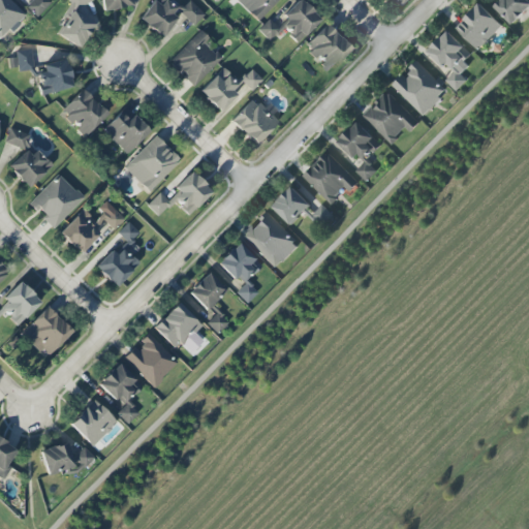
[(0,0),(0,37),(0,38),(8,29),(11,32),(27,14),(10,0),(0,0)]
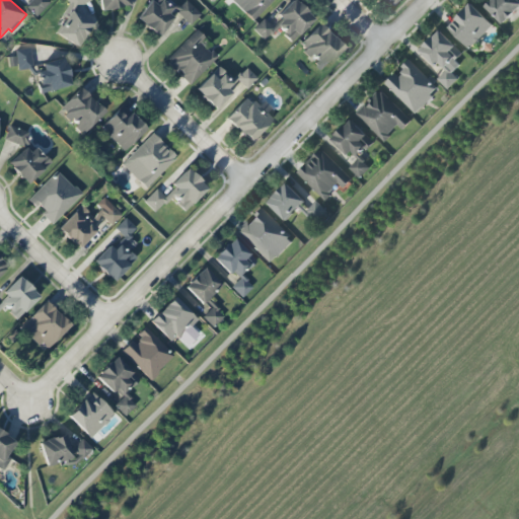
[(30,0),(24,7),(36,18),(50,3),(46,0),(30,0)]
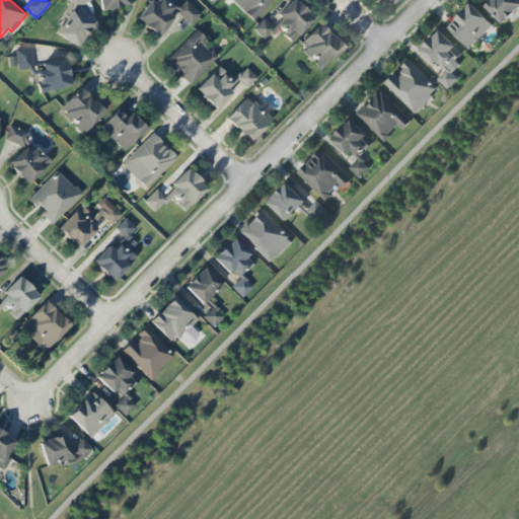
[(91,2),(89,0),(68,0),(73,10),(91,2)]
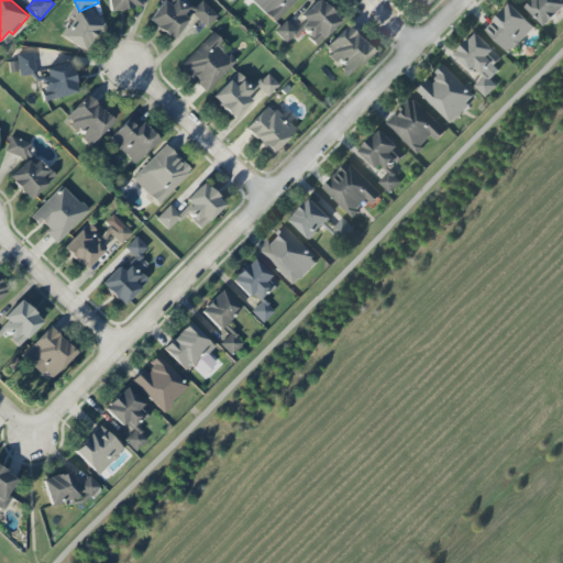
[(107,0),(109,12),(140,8),(139,0),(107,0)]
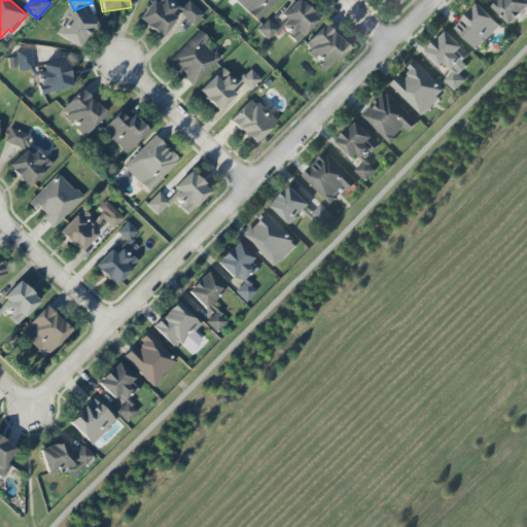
[(204,14),(189,1),(179,11),(166,0),(165,0),(159,7),(153,2),(138,18),(160,37),(180,14),(192,26),(204,14)]
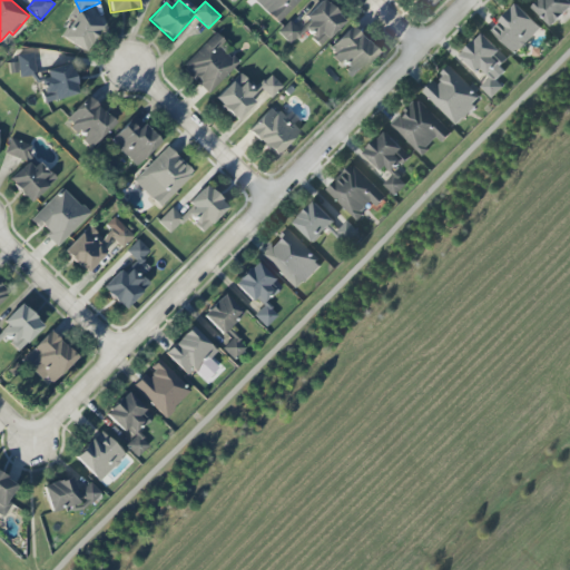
[(300,0),(252,0),(278,23),(300,0)]
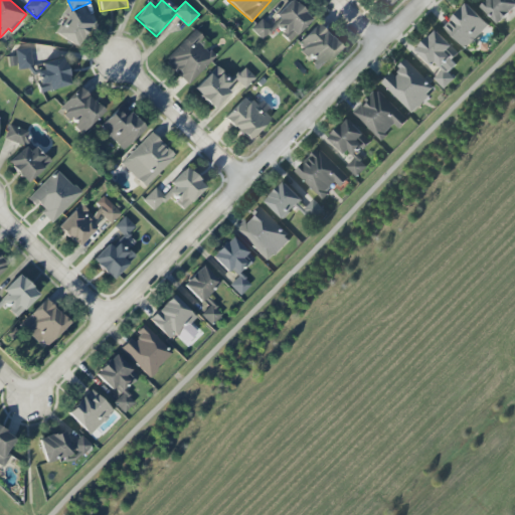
[(312,19),(291,0),(268,25),(262,19),(251,30),(263,41),(275,28),(290,42),(312,19)]
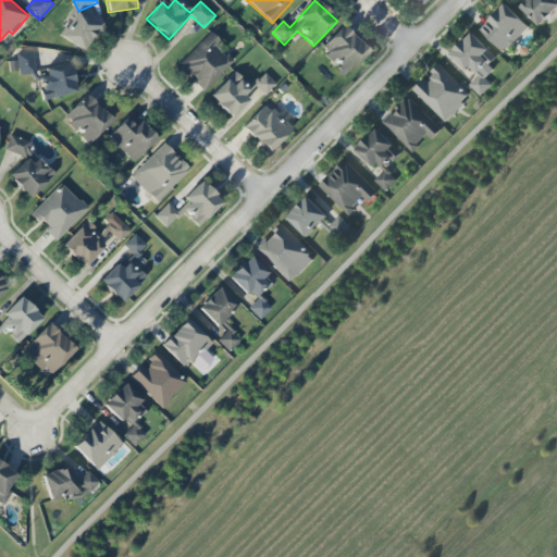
[(556,5),(556,1),(555,0),(527,0),(519,8),(537,26),(556,5)]
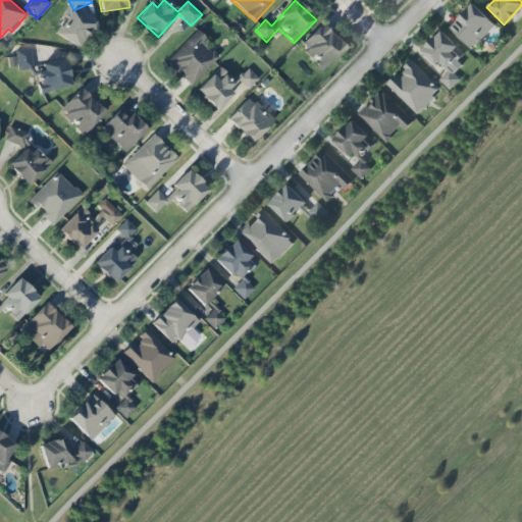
[(449,29),(472,50),(496,25),(472,4),(449,29)]
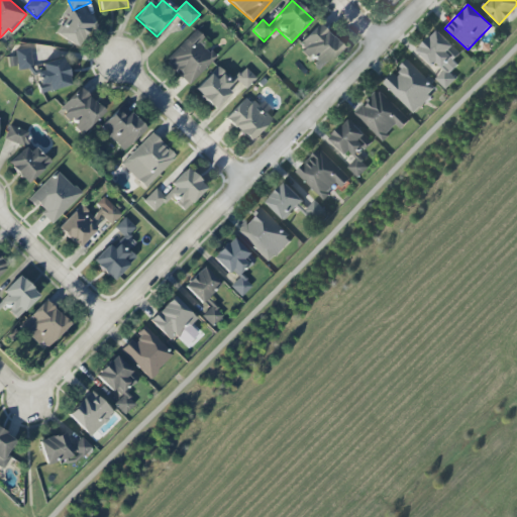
[(56,34),(78,47),(93,23),(71,10),(56,34)]
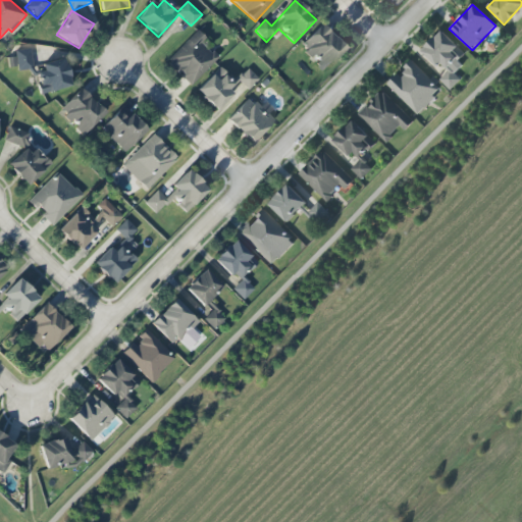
[(347,48),(321,23),(300,46),(314,60),(313,62),(323,71),(347,48)]
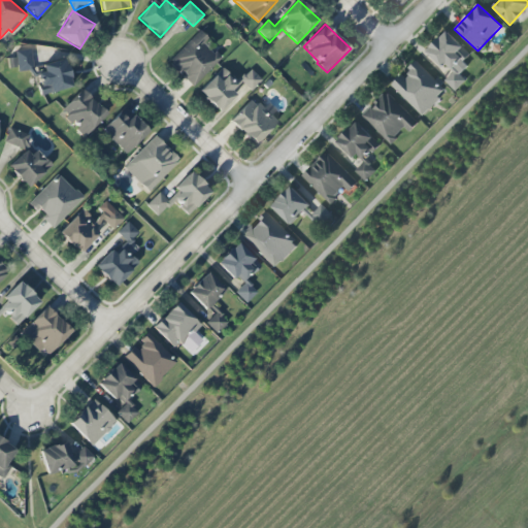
[(167,63),(192,88),(221,59),(204,42),(208,39),(200,31),(167,63)]
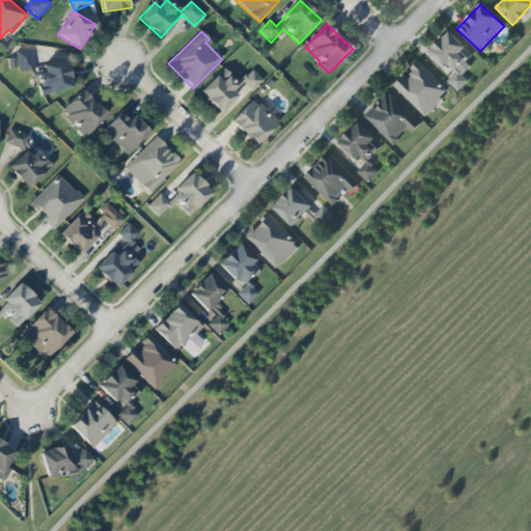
[(458,92),(468,81),(463,76),(470,67),(466,63),(473,54),(448,31),(427,54),(444,67),(447,64),(455,73),(447,82),(458,92)]
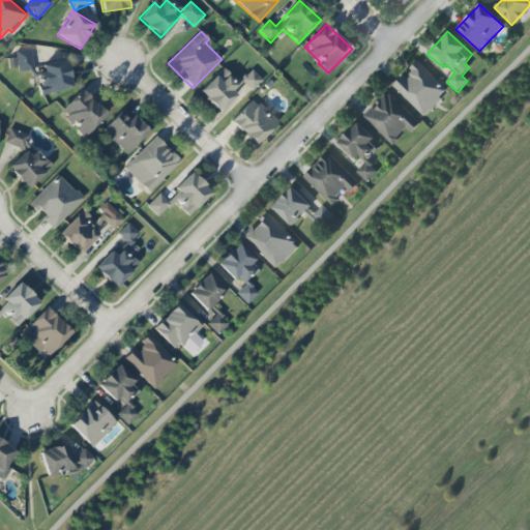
[(9,69),(32,69),(32,50),(16,51),(16,58),(9,59),(9,69)]
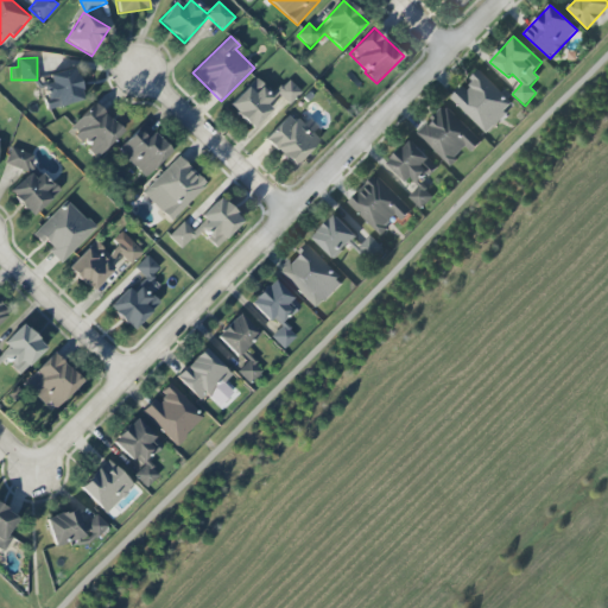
[(49,111),(84,100),(74,67),(49,75),(50,82),(40,86),(49,111)]
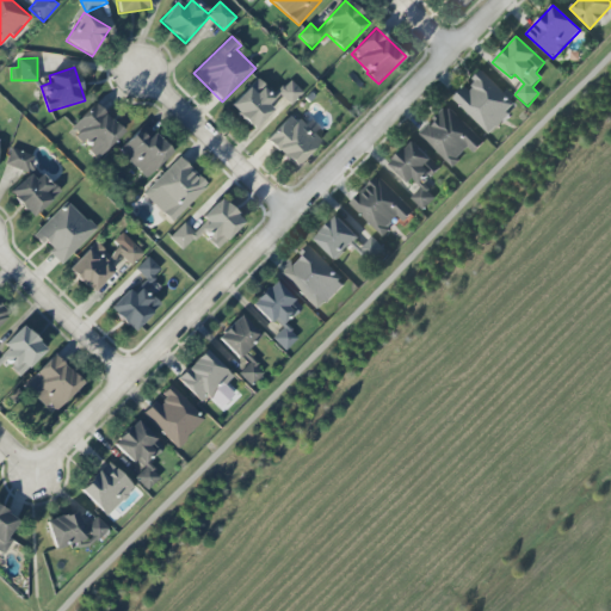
[(487,135),(516,107),(481,71),(467,85),(452,98),(487,135)]
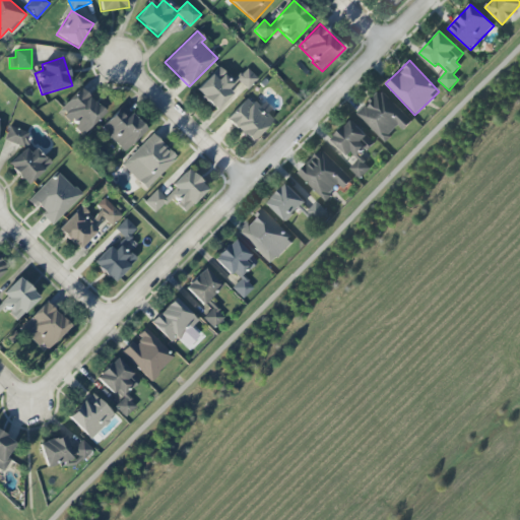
[(195,89),(214,110),(240,86),(220,66),(195,89)]
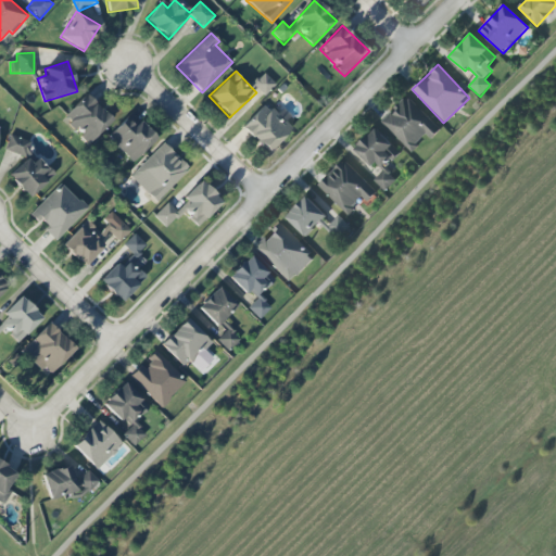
[(275,84),(263,73),(252,84),(265,96),(275,84)]
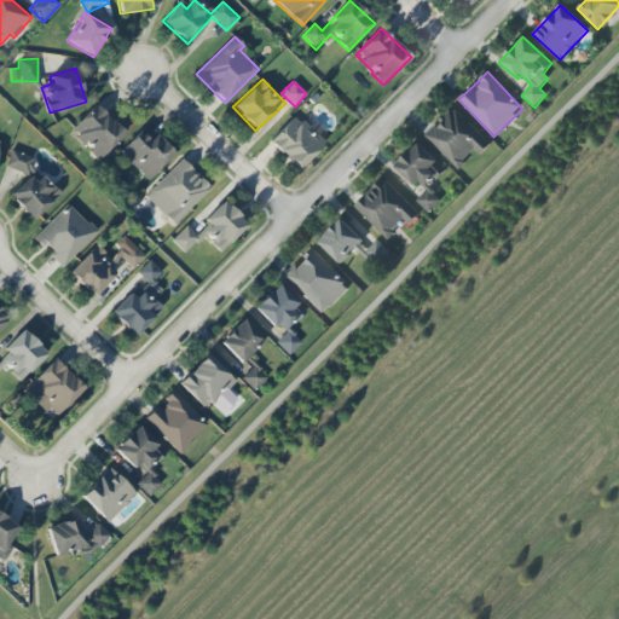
[(99,161),(126,133),(96,104),(69,132),(99,161)]
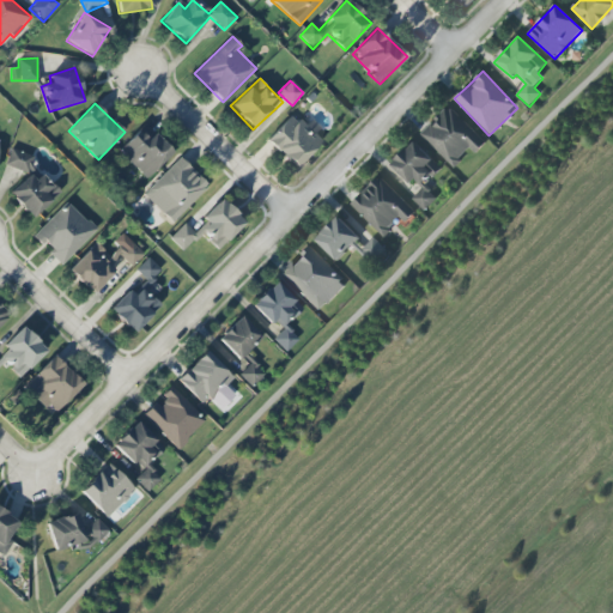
[(453,168),(471,150),(474,153),(485,143),(449,105),(420,134),(453,168)]
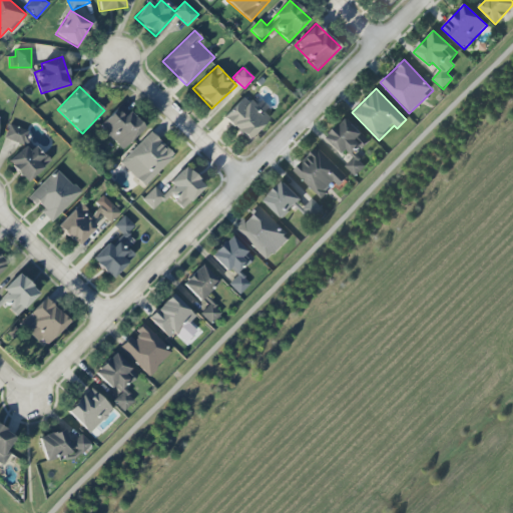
[(270,118),(244,95),(223,118),(247,141),(270,118)]
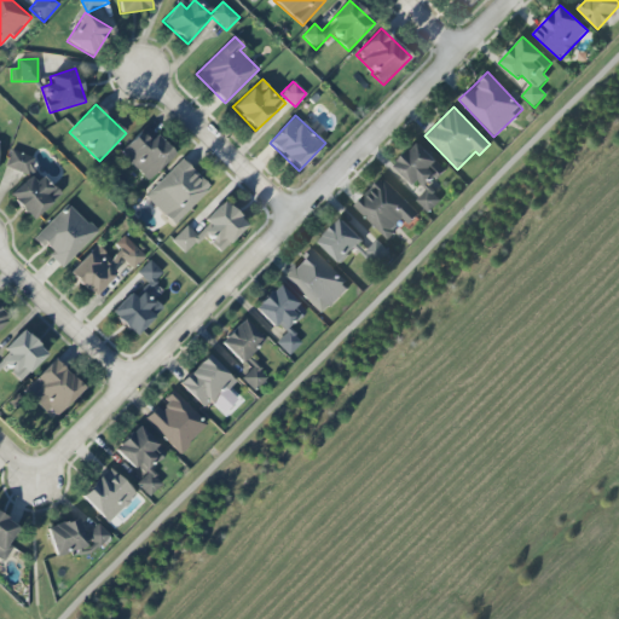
[(149,181),(174,154),(146,127),(121,155),(149,181)]
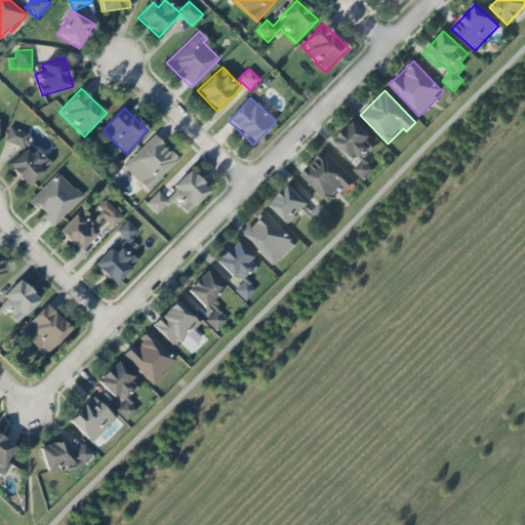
[(371,136),(354,121),(334,140),(358,162),(372,148),(366,143),(371,136)]
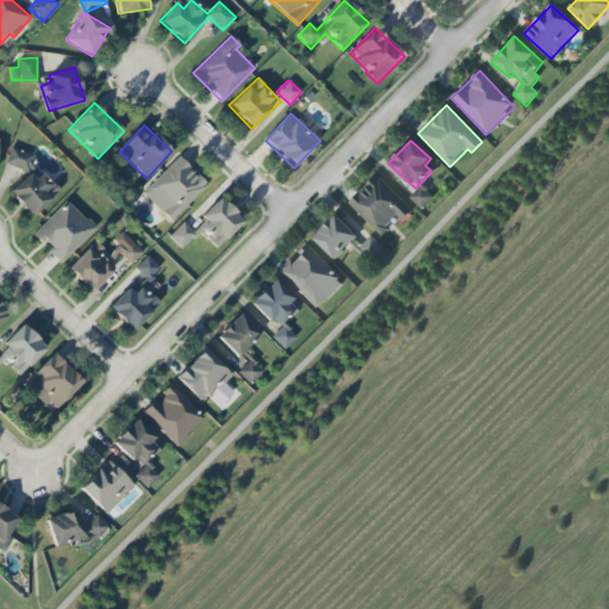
[(29,174),(35,156),(11,148),(5,164),(29,174)]
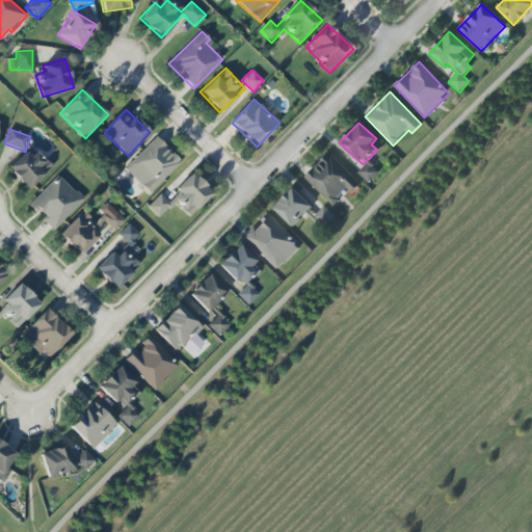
[(149,193),(181,163),(157,137),(124,167),(149,193)]
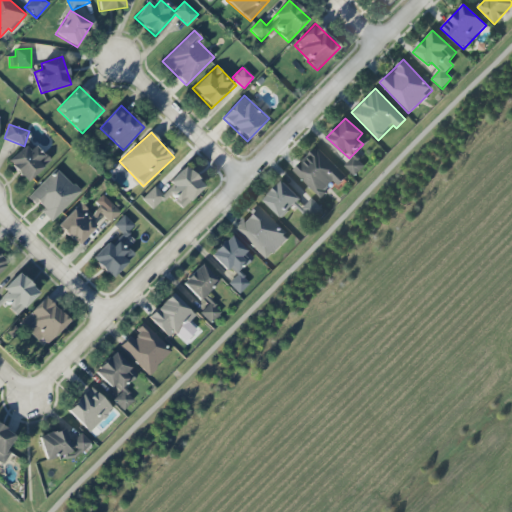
[(50,162),(32,141),(8,163),(27,183),(50,162)]
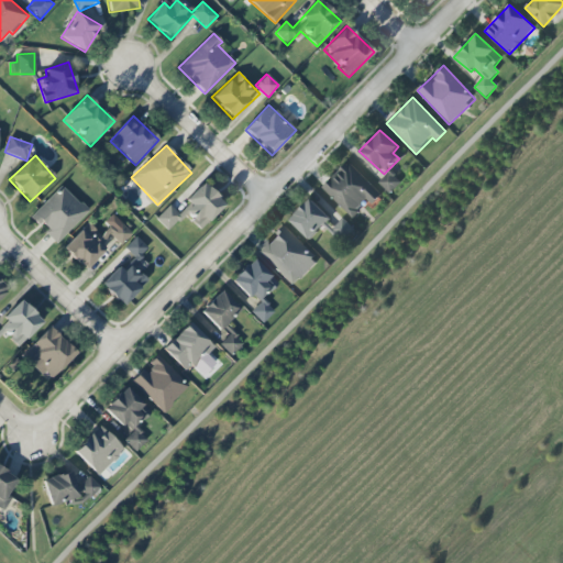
[(352,218),(368,201),(372,205),(383,194),(349,161),(322,189),(352,218)]
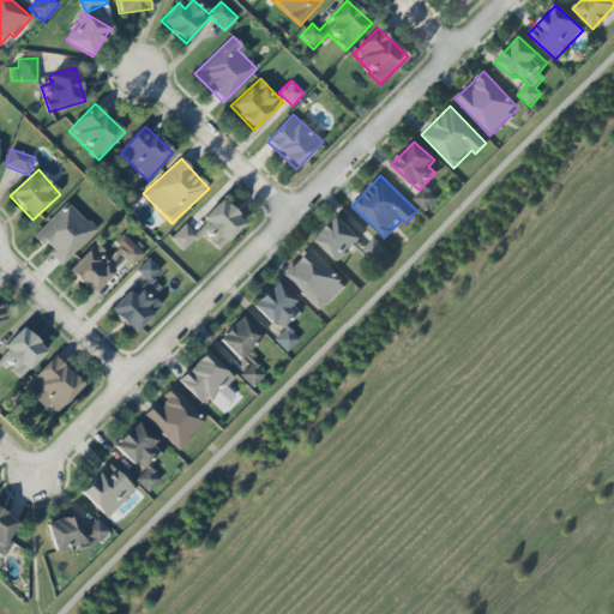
[(411,199),(426,212),(438,199),(423,187),(411,199)]
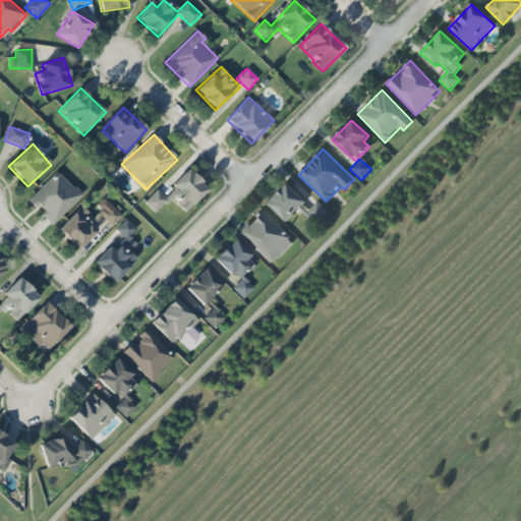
[(209,188),(188,170),(164,196),(157,189),(145,203),(157,214),(171,198),(186,213),(209,188)]
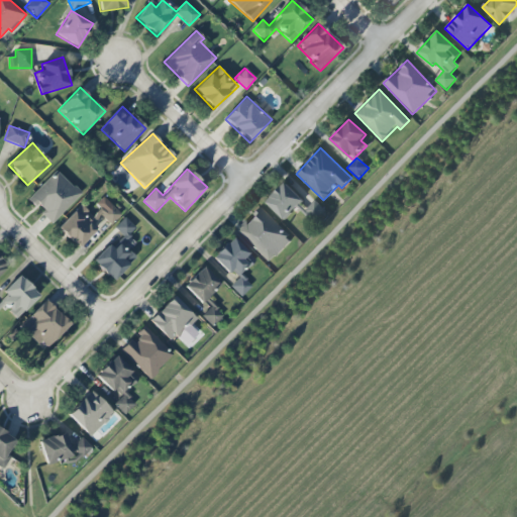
[(28,200),(54,223),(81,194),(56,171),(28,200)]
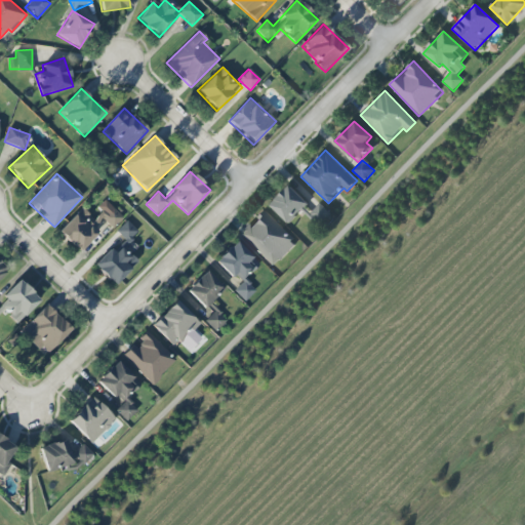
[(309,204),(289,186),(270,206),(288,225),(309,204)]
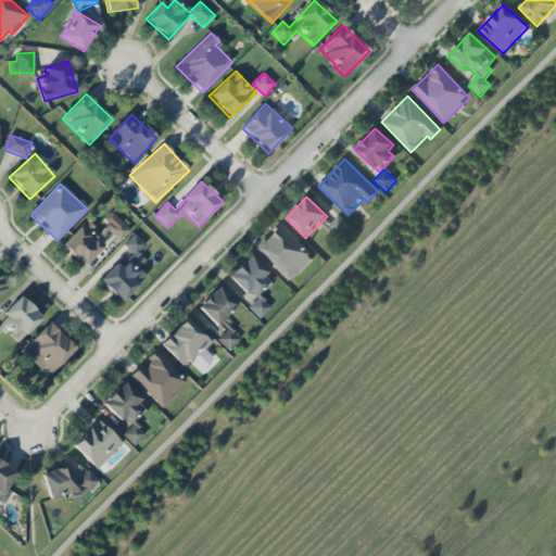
[(351,227),(339,216),(328,228),(340,239),(351,227)]
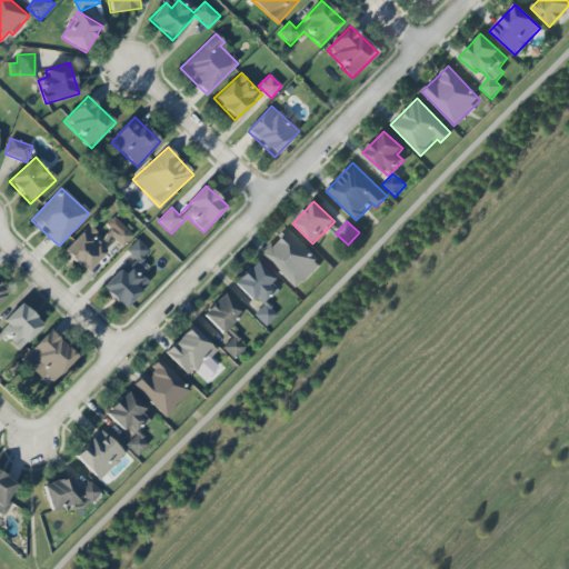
[(285,229),(260,255),(296,289),(321,263),(285,229)]
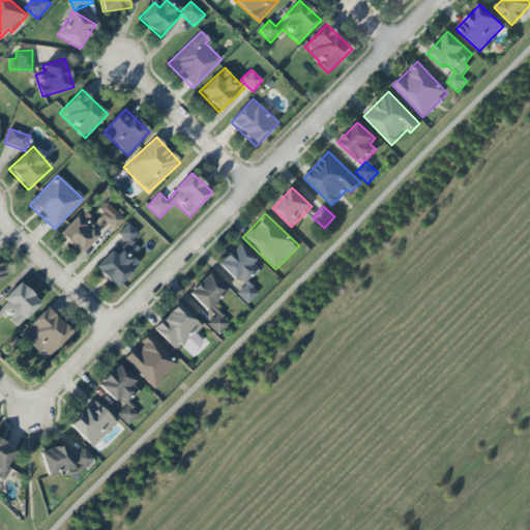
[(139,264),(131,257),(137,252),(129,245),(140,234),(127,223),(117,234),(127,242),(116,255),(111,251),(94,268),(116,289),(139,264)]
